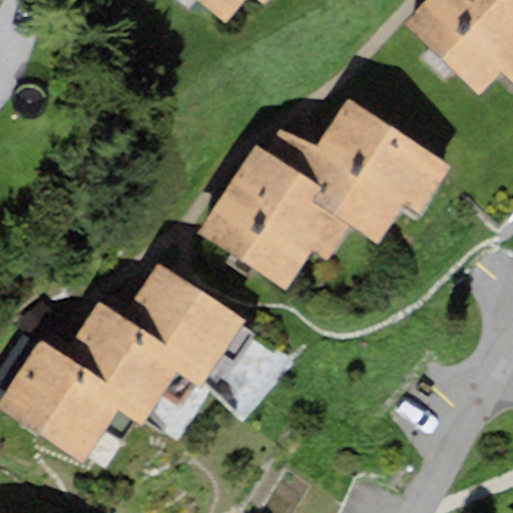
[(200,0),(222,16),(234,0),(200,0)]
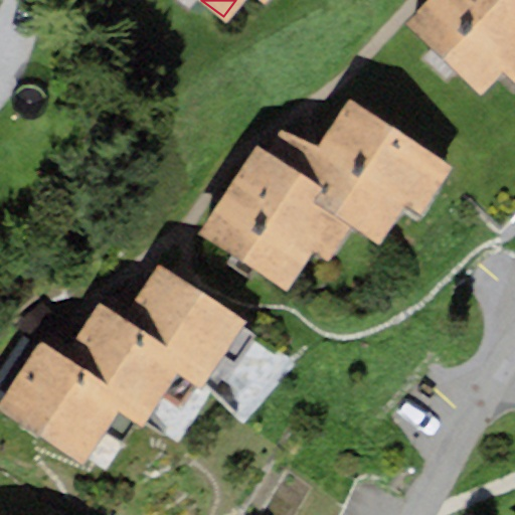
[(514,0),(426,0),(404,24),(477,92),(500,68),(514,80),(514,79),(514,0)]
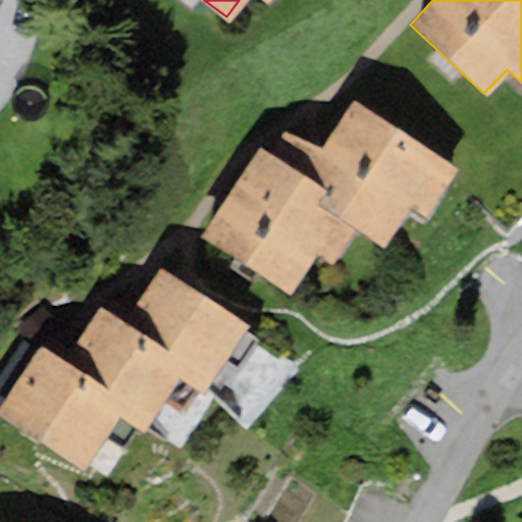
[(420,213),(453,166),(354,99),(320,143),(304,139),(282,133),(269,155),(261,149),(201,236),(283,292),(314,248),(330,259),(353,227),(377,245),(406,203),(420,213)]
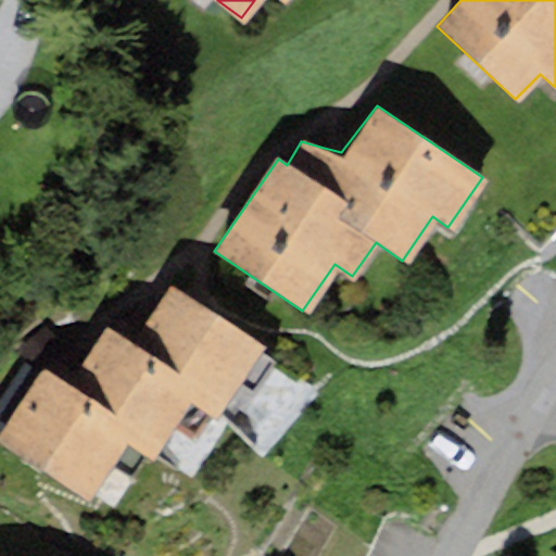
[(169,288),(131,345),(177,376),(169,387),(186,397),(214,415),(258,346),(192,303),(169,288)]
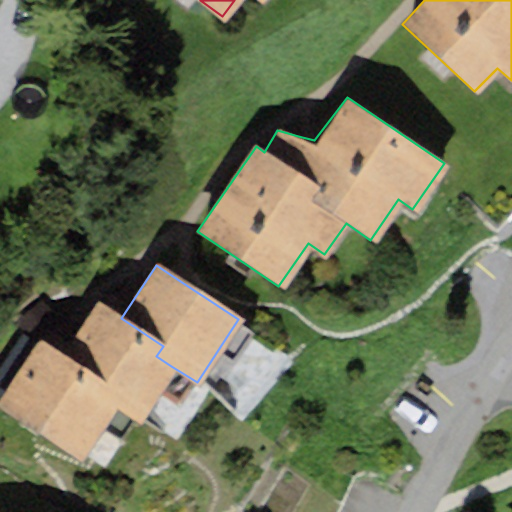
[(98,303),(63,356),(103,382),(94,395),(112,406),(135,421),(171,366),(156,356),(163,346),(121,318),(113,313),(98,303)]
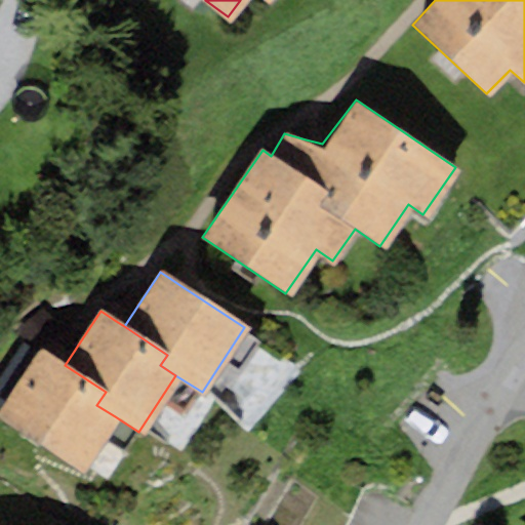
[(57,360),(41,350),(0,412),(0,415),(80,469),(115,416),(96,405),(106,392),(65,365),(57,360)]
